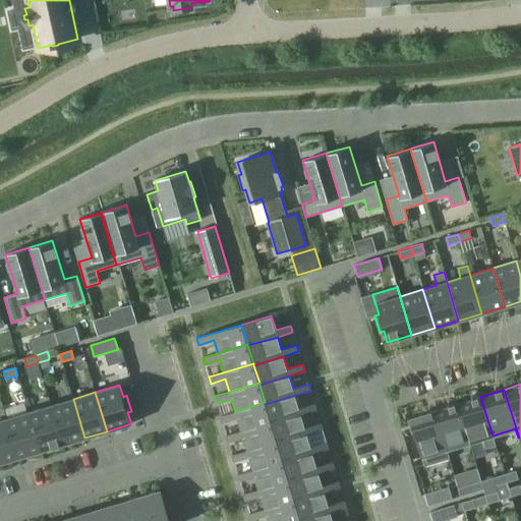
[(295,395),(266,404),(271,421),(271,423),(301,414),(316,410),(314,403),(299,408),(295,395)]
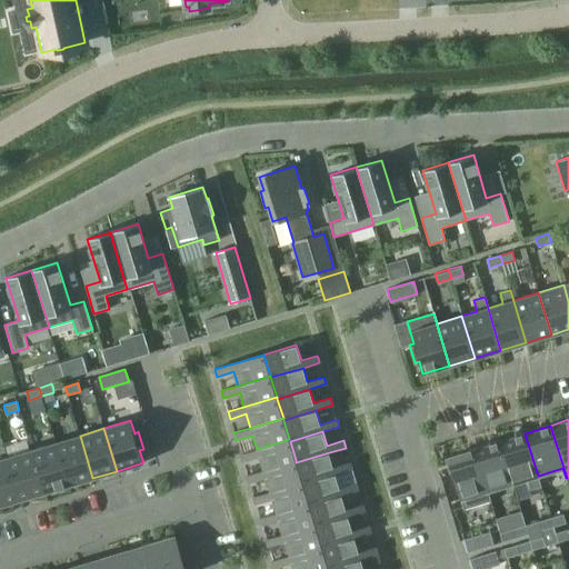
[(525,433),(499,441),(512,483),(528,479),(531,489),(541,486),(538,476),(525,433)]
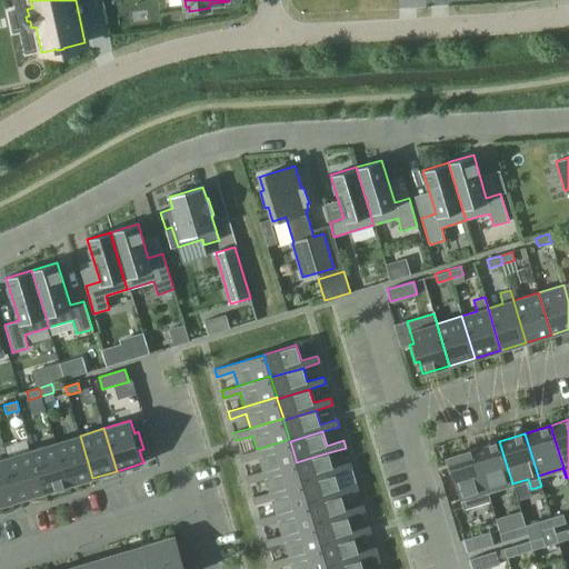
[(80,436),(56,442),(68,486),(92,478),(80,436)]
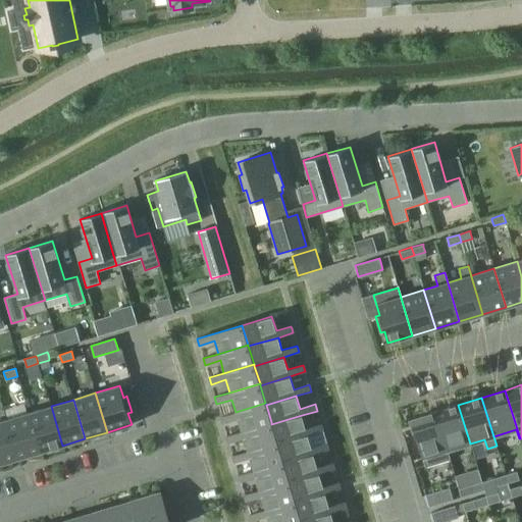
[(236,412),(220,417),(222,423),(238,419),(242,431),(271,422),(266,405),(265,403),(236,412)]
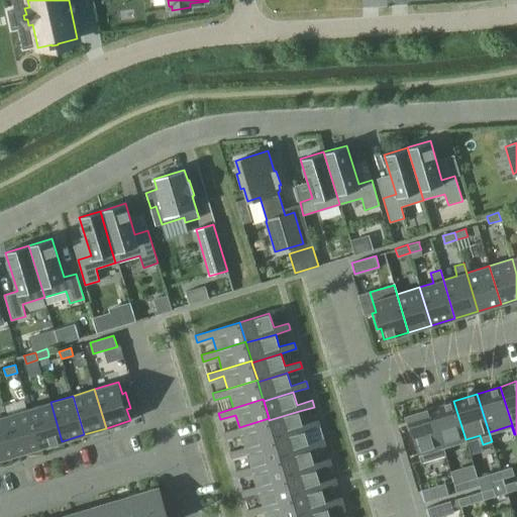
[(453,401),(430,408),(445,455),(446,455),(443,446),(466,439),(453,401)]
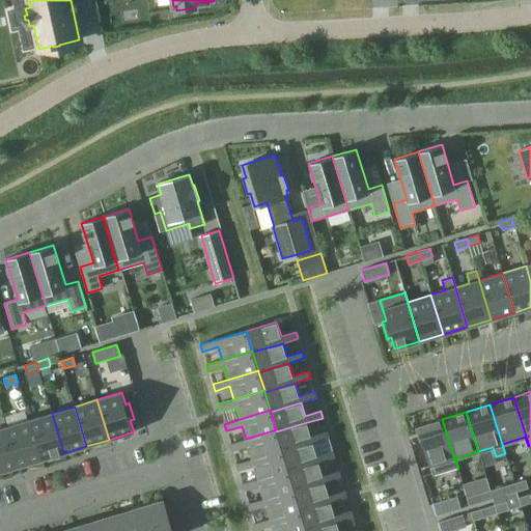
[(52,413),(29,420),(40,459),(63,453),(52,413)]
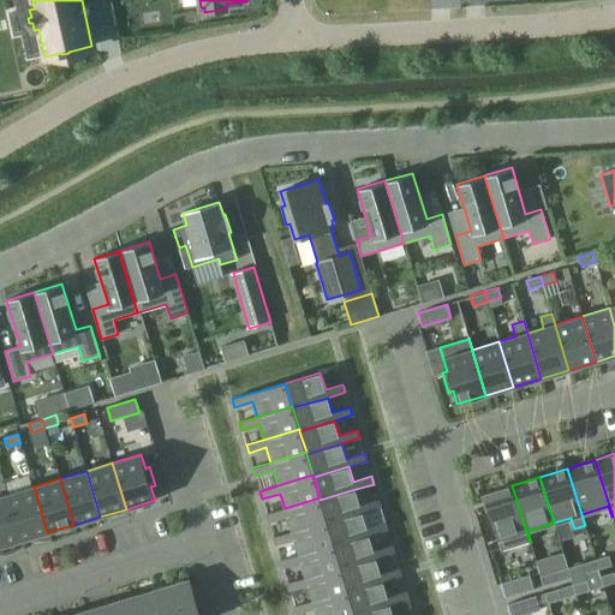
[(512,485),(484,494),(501,550),(530,542),(512,485)]
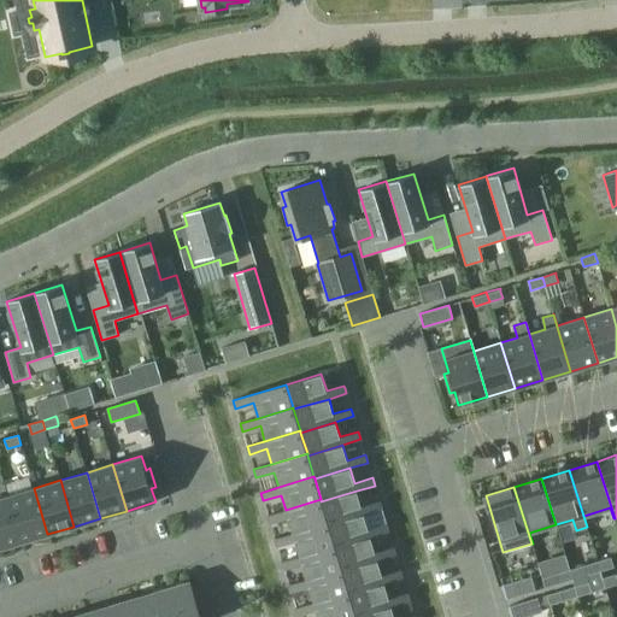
[(34,488),(7,497),(22,542),(47,534),(34,488)]
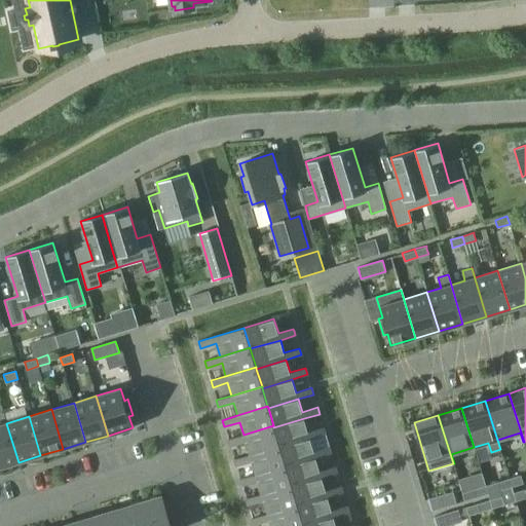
[(304,418),(273,427),(279,446),(279,447),(309,438),(325,434),(323,426),(308,431),(304,418)]
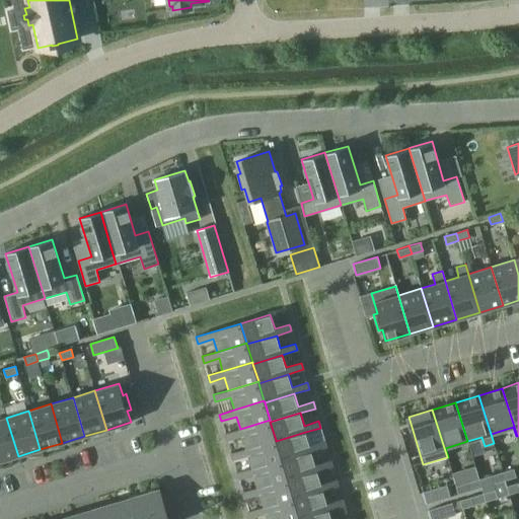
[(0,461),(18,456),(6,418),(0,419),(0,461)]
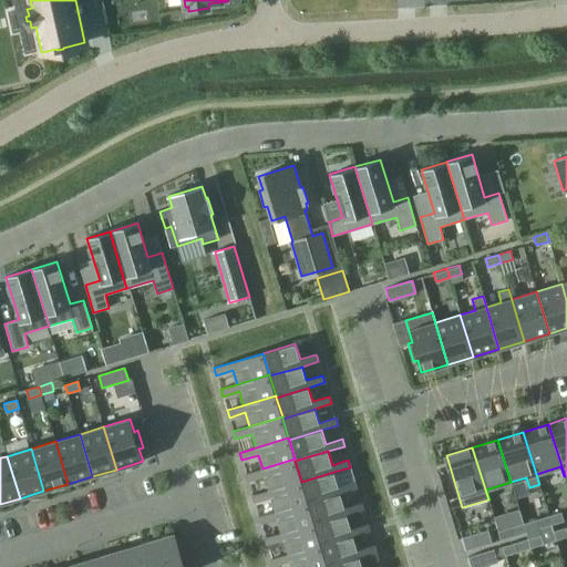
[(263,468),(246,474),(248,481),(265,476),(269,490),(301,481),(295,461),(295,459),(263,468)]
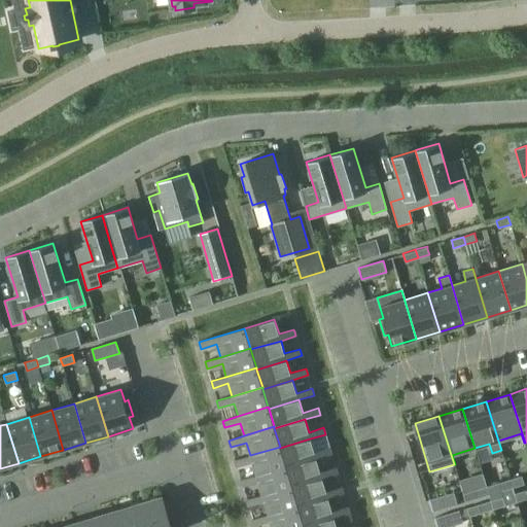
[(310,438),(280,448),(286,466),(286,467),(316,458),(331,454),(329,448),(314,452),(310,438)]
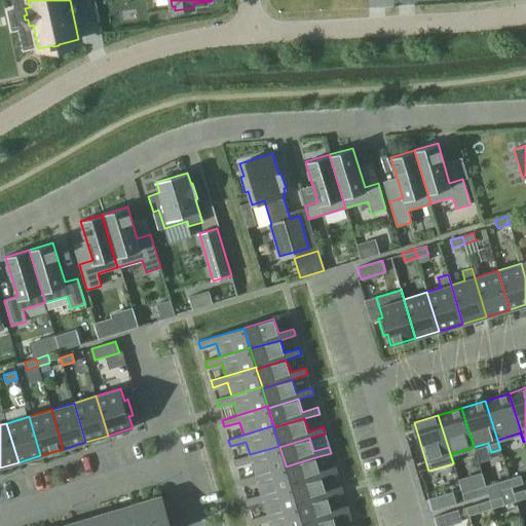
[(250,454),(234,459),(236,465),(252,461),(255,475),(286,465),(279,447),(279,446),(250,454)]
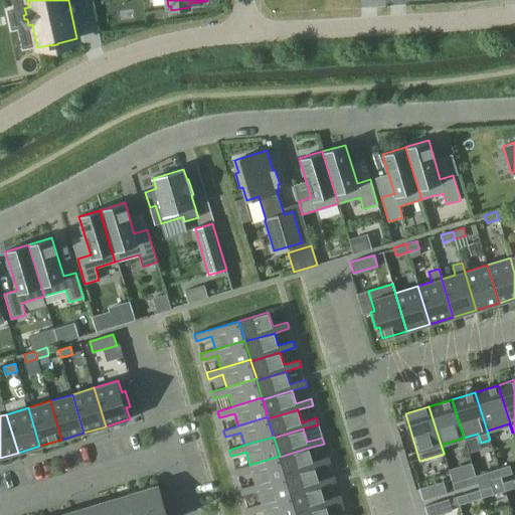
[(309,448),(280,457),(285,475),(286,476),(315,468),(330,463),(328,457),(313,461),(309,448)]
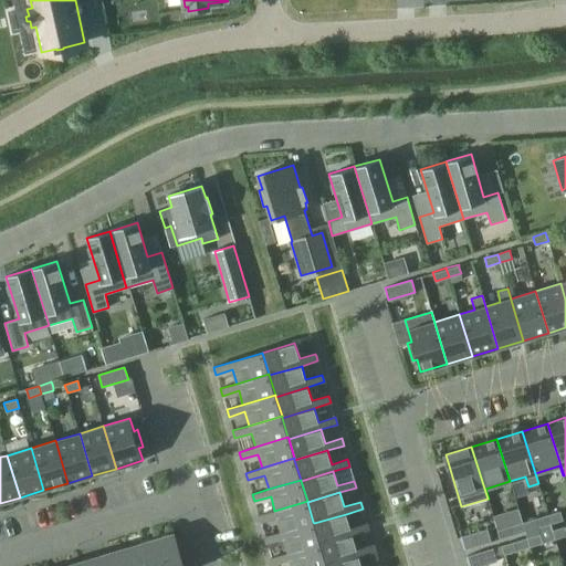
[(274,511),(259,515),(261,523),(276,517),(281,532),(313,522),(307,502),(307,501),(274,511)]
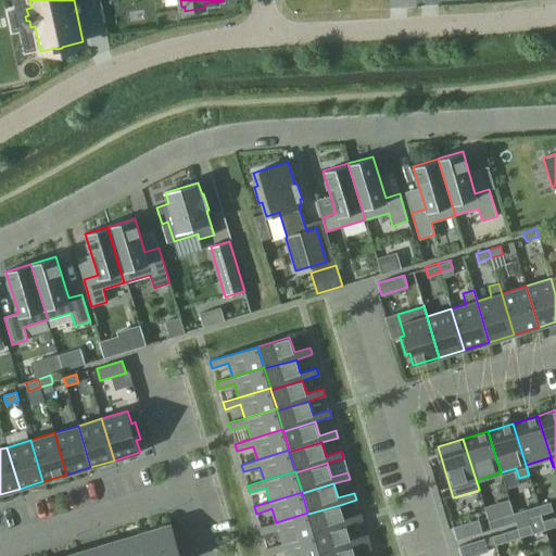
[(551,502),(538,506),(541,515),(553,512),(551,502)]
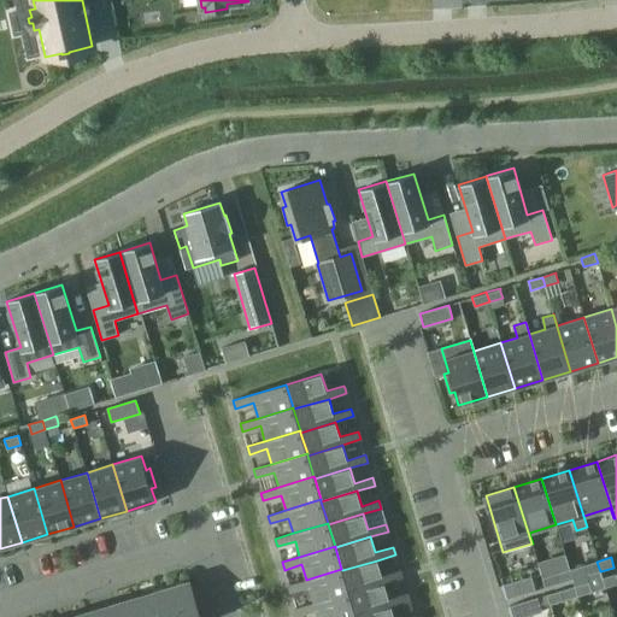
[(377,560),(342,570),(348,592),(350,594),(385,583),(403,577),(400,570),(382,575),(377,560)]
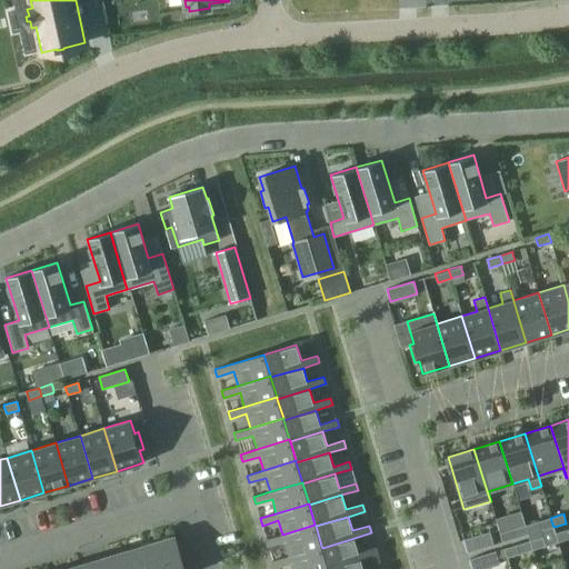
[(550,518),(538,521),(540,530),(553,527),(550,518)]
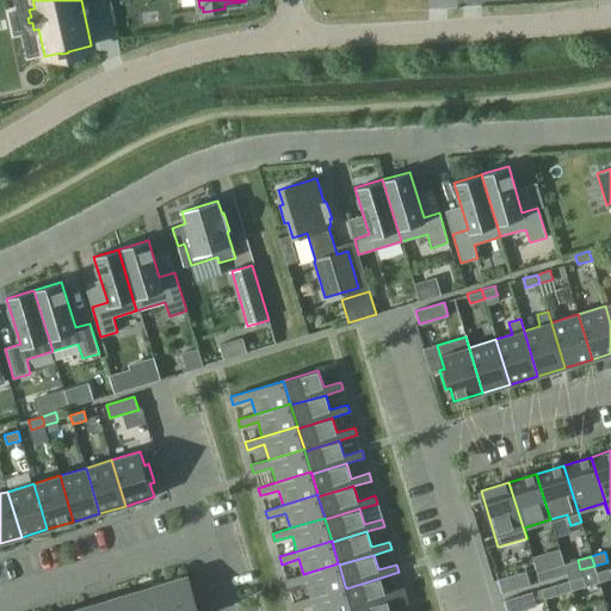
[(303,574),(285,579),(288,587),(306,581),(310,597),(345,586),(339,565),(338,563),(303,574)]
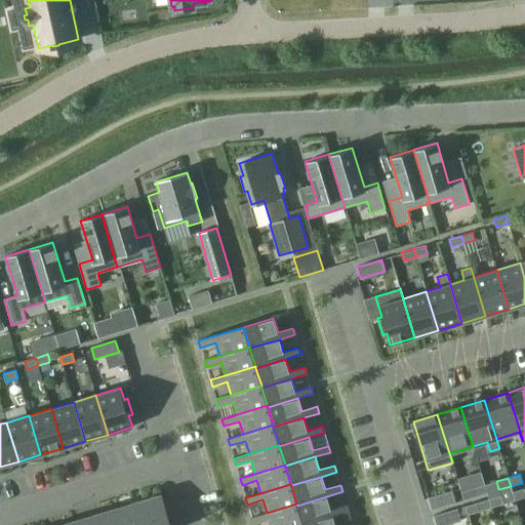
[(473,488),(461,492),(463,500),(475,496),(473,488)]
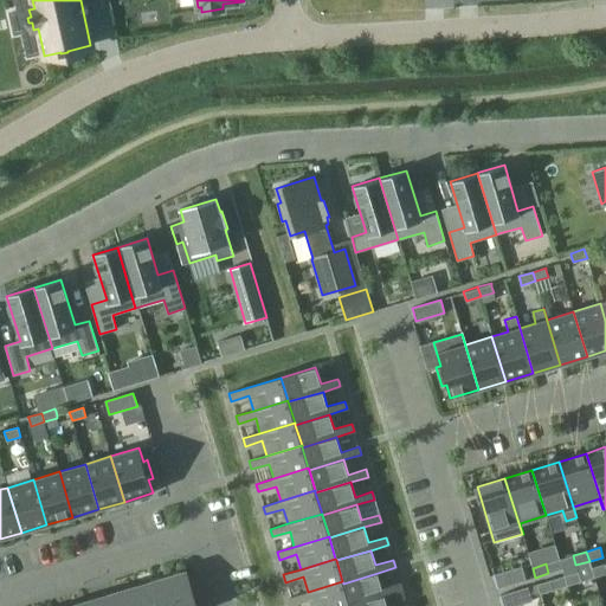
[(605,563),(592,568),(594,578),(605,573),(605,567),(605,566),(605,563)]
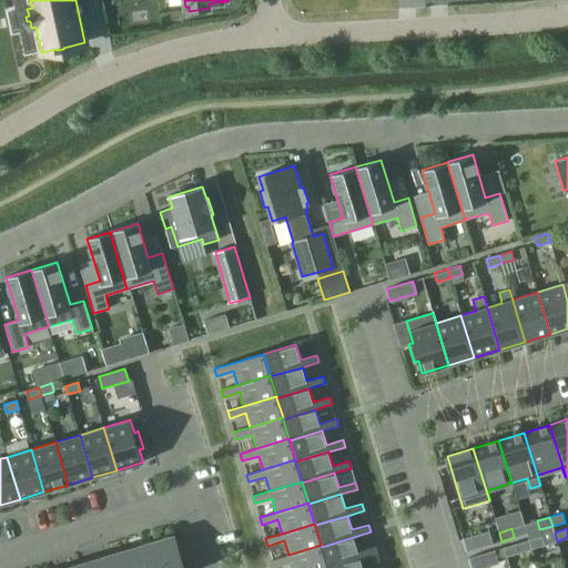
[(489,530),(463,538),(467,551),(493,544),(489,530)]
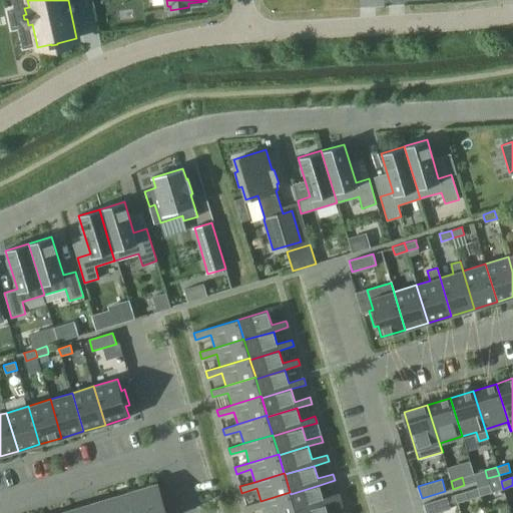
[(490,484),(475,488),(478,496),(492,492),(490,484)]
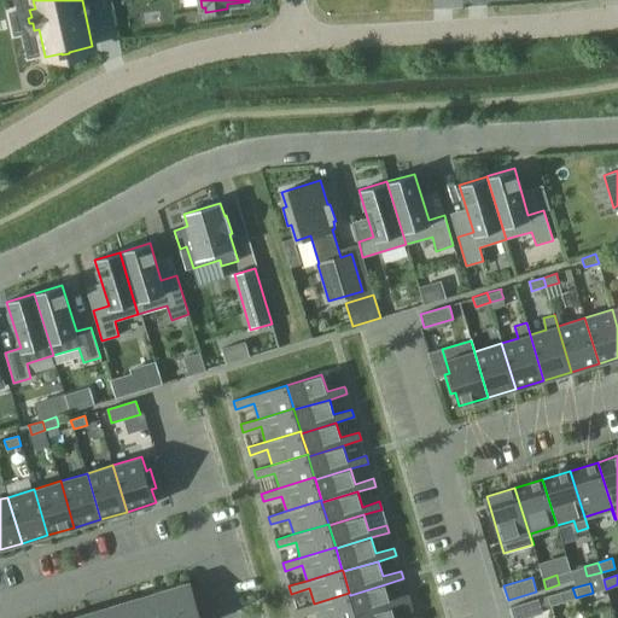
[(385,584),(350,595),(356,616),(356,617),(391,607),(409,602),(407,594),(390,599),(385,584)]
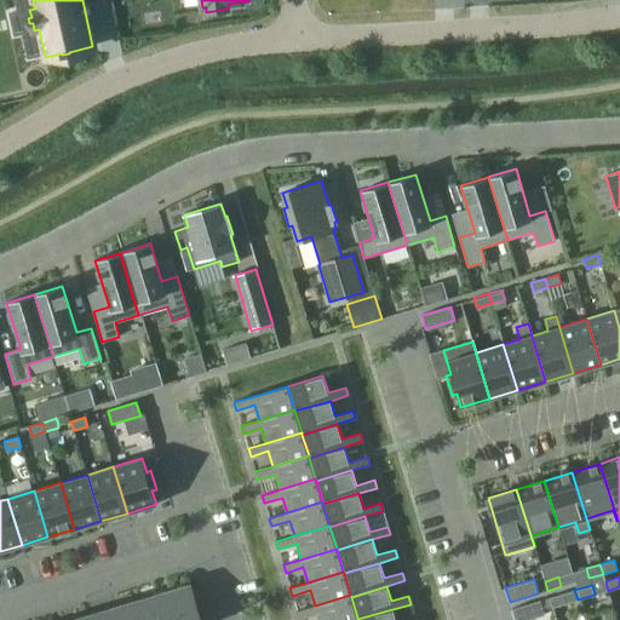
[(200,619),(191,587),(165,595),(172,619),(200,619)]
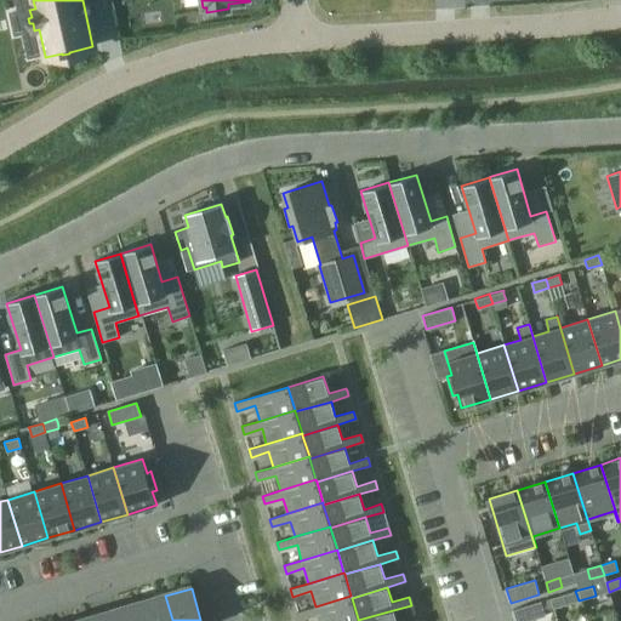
[(579,600),(575,591),(564,594),(568,604),(579,600)]
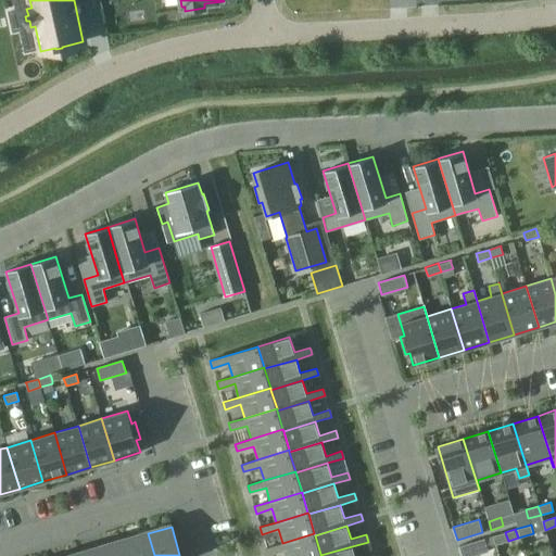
[(505,532),(493,536),(495,545),(508,541),(505,532)]
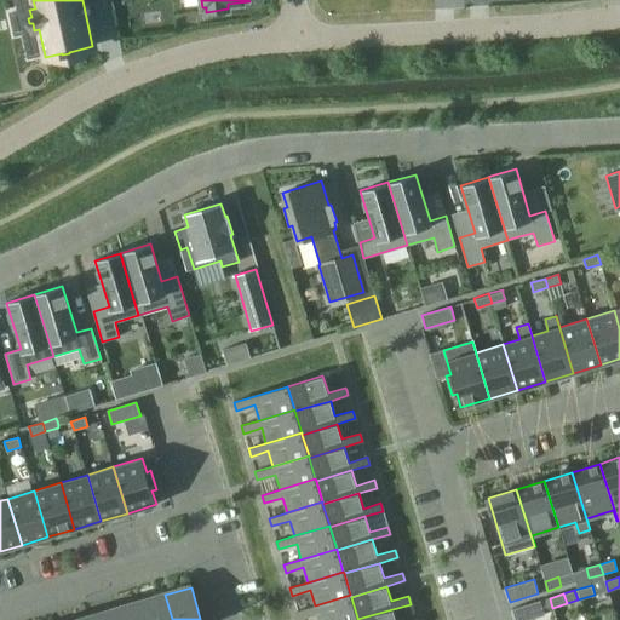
[(172,619),(165,595),(141,602),(144,619),(172,619)]
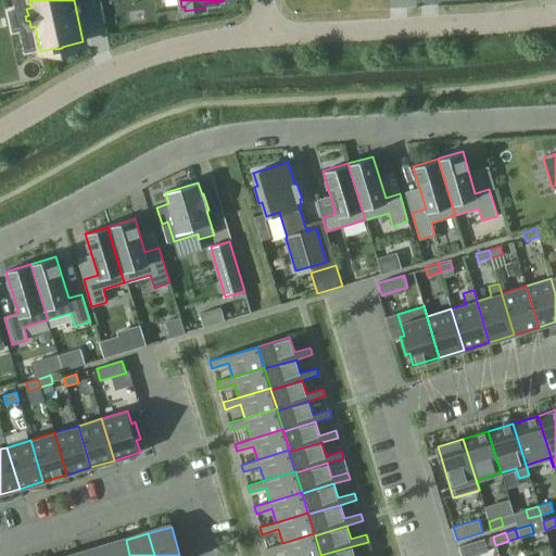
[(282,543),(266,547),(268,555),(285,550),(286,555),(313,555),(320,554),(315,535),(314,533),(282,543)]
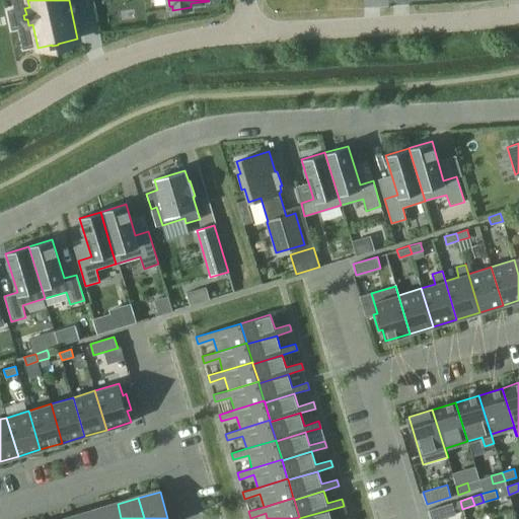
[(452,503),(428,510),(429,512),(430,518),(441,518),(456,515),(452,503)]
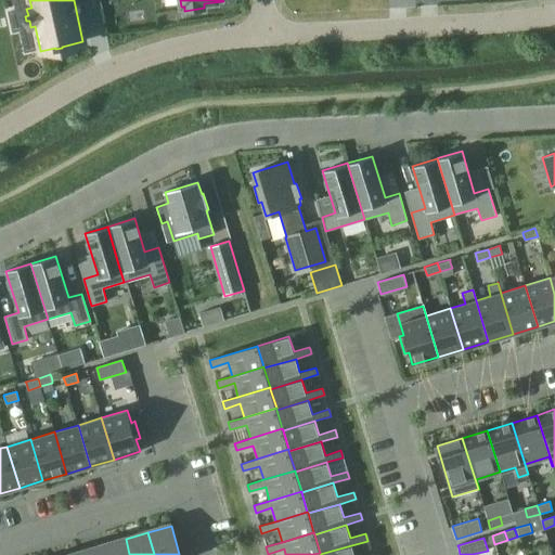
[(129,554),(126,540),(103,546),(105,554),(129,554)]
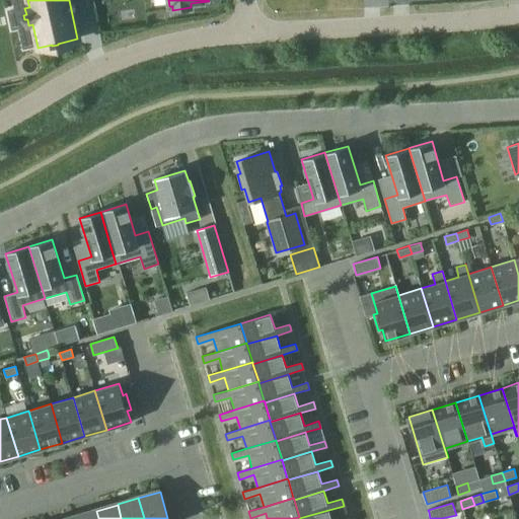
[(331,518),(328,510),(299,518),(348,518),(345,518),(331,518)]
